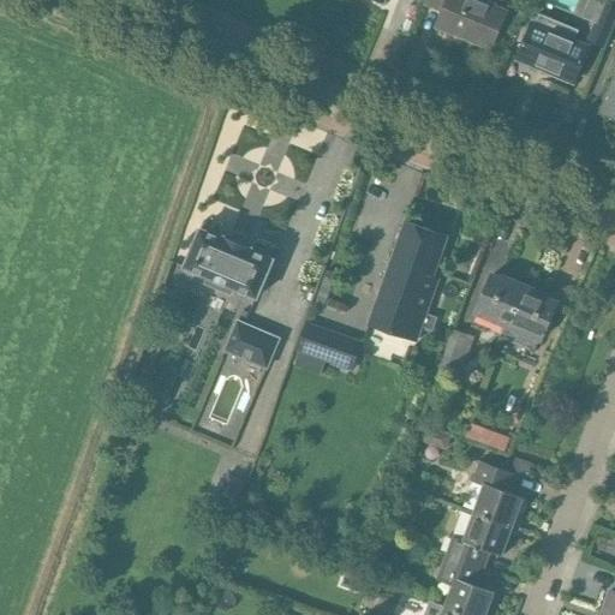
[(428,0),(427,5),(442,12),(436,27),(489,49),(507,10),(483,0),(428,0)]
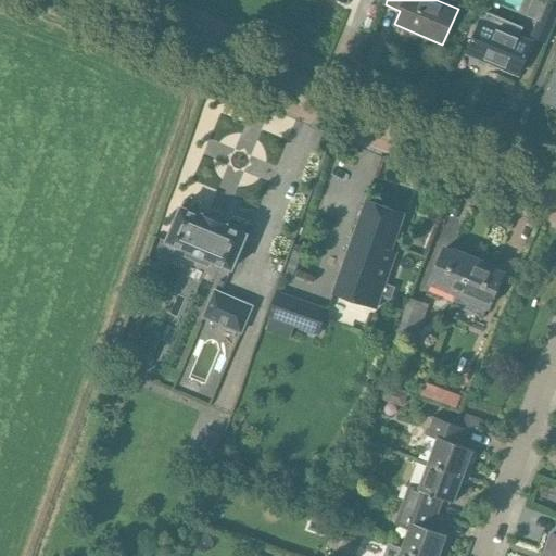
[(545,45),(555,19),(555,3),(546,0),(545,0),(530,38),(545,45)]
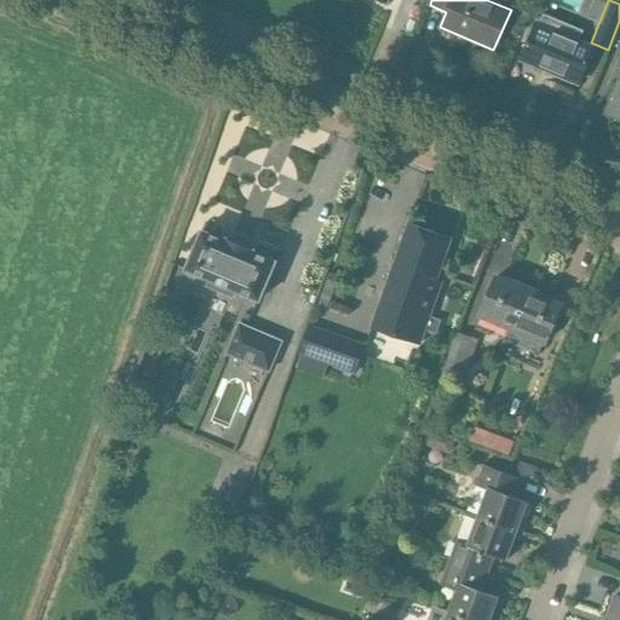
[(584,32),(543,15),(538,24),(537,23),(521,59),(577,85),(593,49),(578,41),(584,32)]
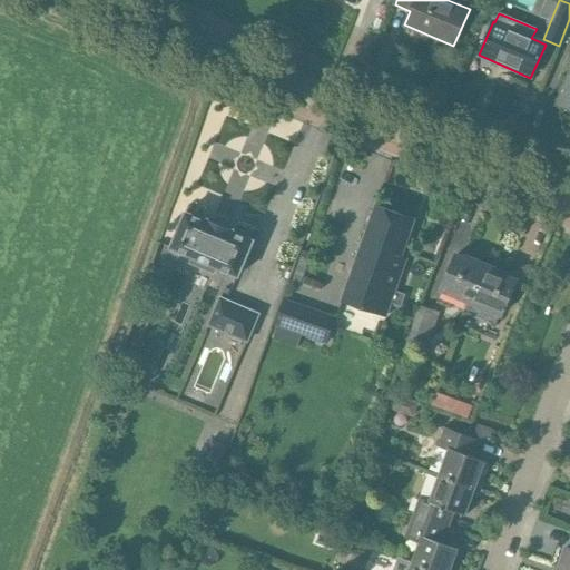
[(569,65),(557,98),(569,102),(569,65)]
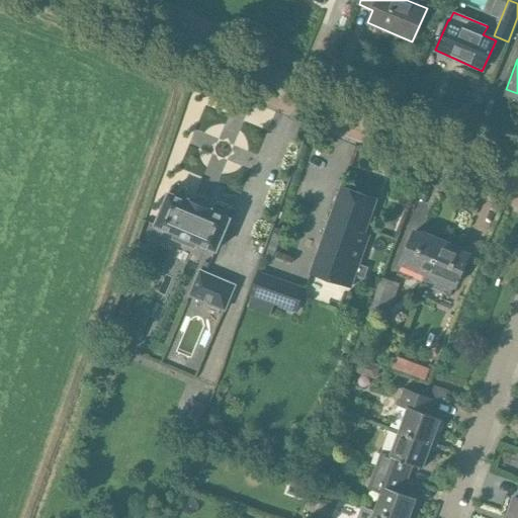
[(310,274),(349,288),(353,276),(365,280),(368,268),(357,264),(367,235),(363,233),(375,198),(373,197),(372,193),(365,191),(359,193),(341,187),(310,274)]
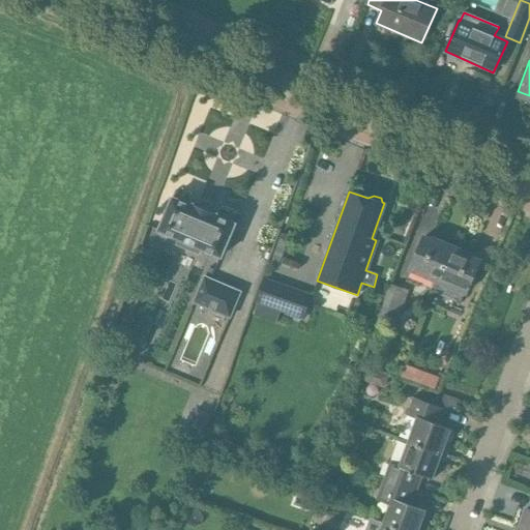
[(173,196),(158,231),(178,239),(175,245),(197,255),(200,248),(222,258),(236,222),(216,213),(217,212),(194,202),(193,204),(173,196)]
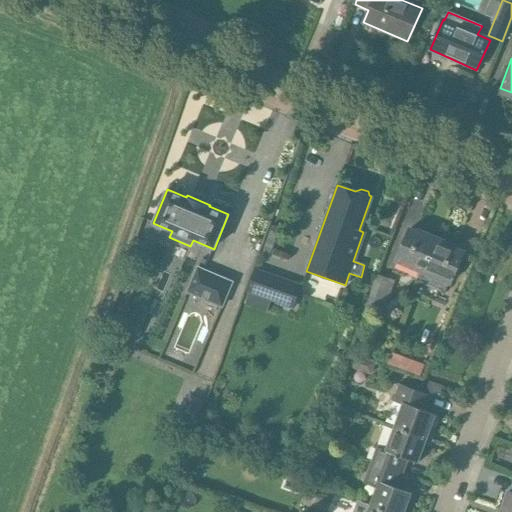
[(422,274),(438,238),(418,229),(417,231),(409,228),(394,262),(396,263),(392,272),(405,277),(408,268),(422,274)]
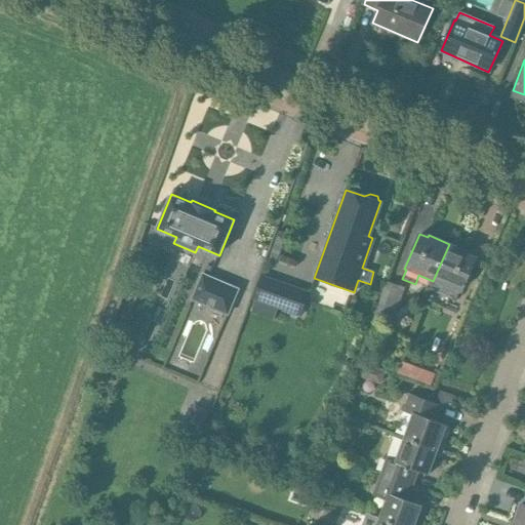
[(449,244),(433,281),(430,289),(443,295),(456,300),(459,292),(461,293),(477,257),(468,254),(469,252),(449,244)]
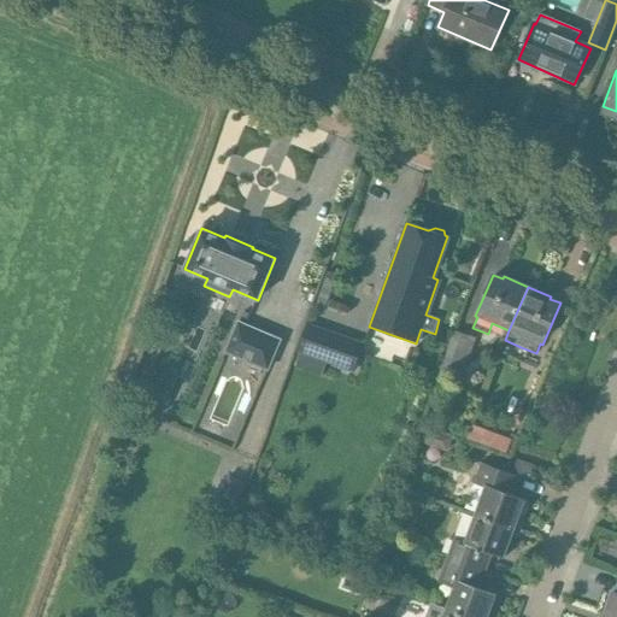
[(268,366),(281,338),(239,319),(227,350),(268,366)]
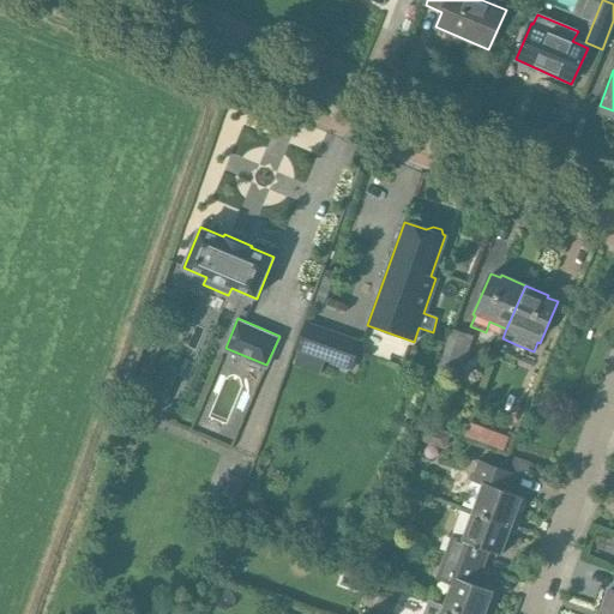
[(350,369),(360,343),(307,325),(298,350),(350,369)]
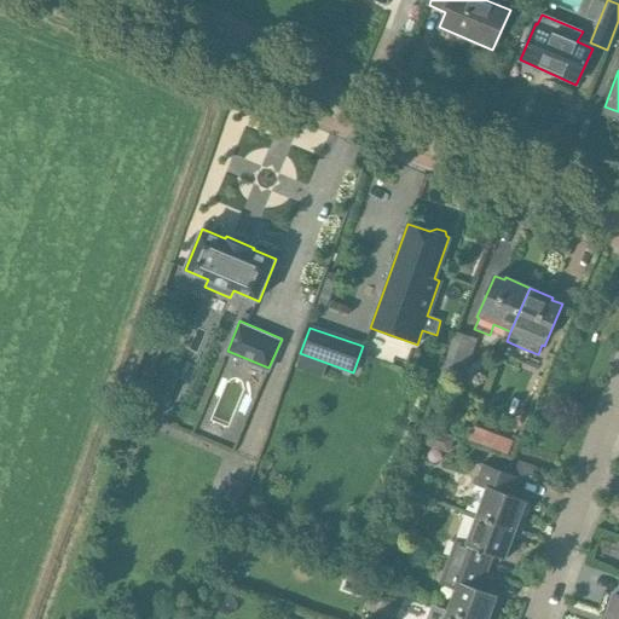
[(463,381),(478,340),(455,331),(440,372),(463,381)]
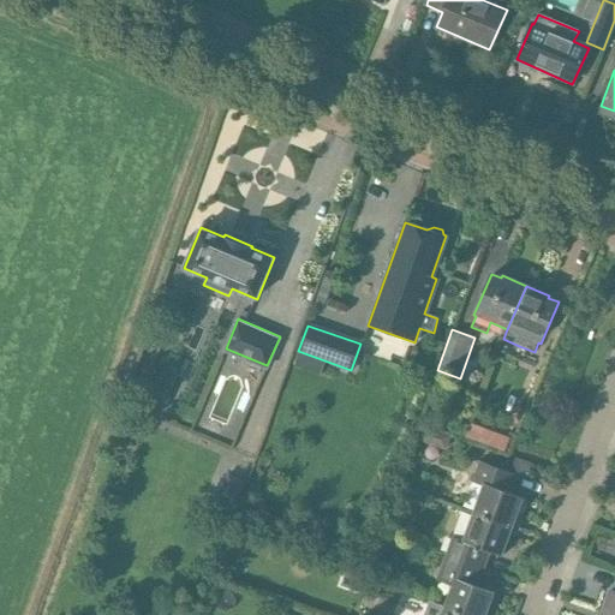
[(424,427),(421,439),(419,441),(446,451),(446,449),(451,436),(424,427)]
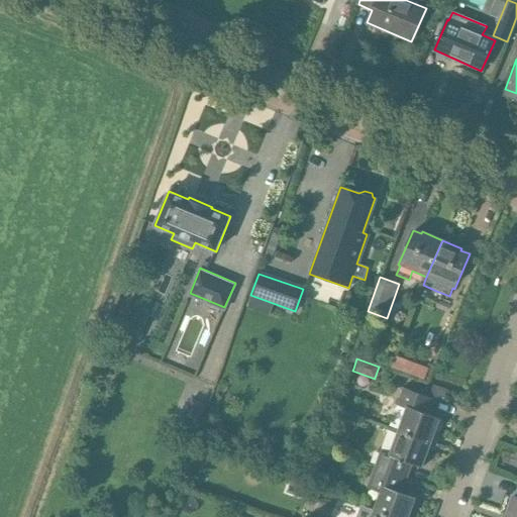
[(411,380),(420,383),(426,368),(417,365),(411,380)]
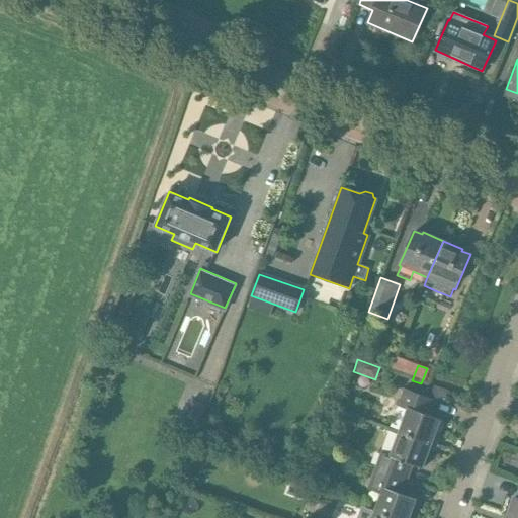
[(444,401),(448,391),(434,385),(430,396),(444,401)]
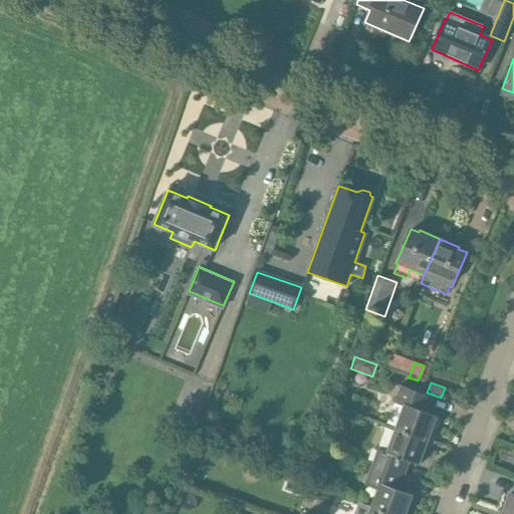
[(395,428),(429,440),(433,429),(435,430),(437,428),(438,426),(439,424),(440,421),(439,419),(437,418),(438,416),(427,412),(432,397),(400,386),(394,403),(403,406),(395,428)]
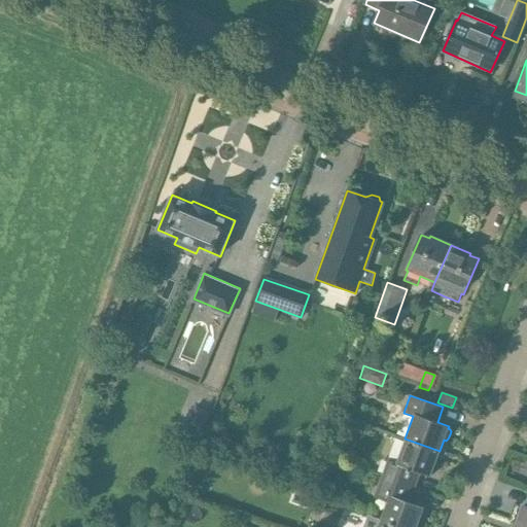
[(430,477),(440,451),(405,438),(396,462),(388,460),(382,476),(413,487),(419,472),(430,477)]
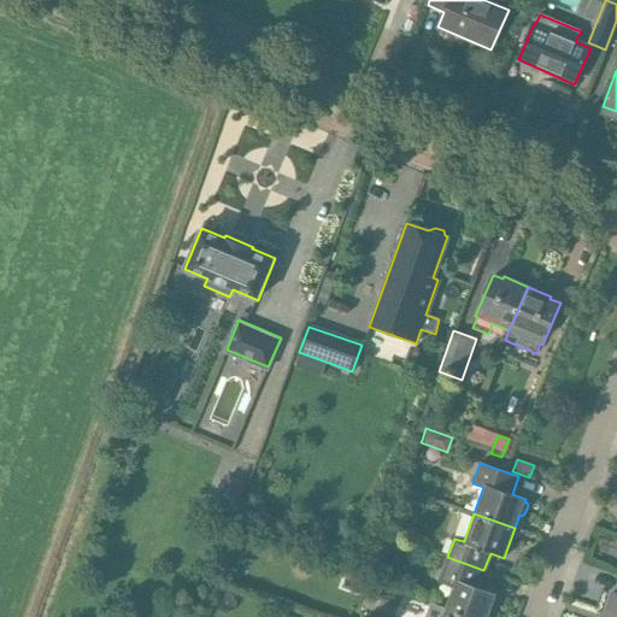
[(477,587),(483,570),(447,557),(441,576),(438,583),(452,588),(445,607),(469,616),(487,616),(497,594),(477,587)]
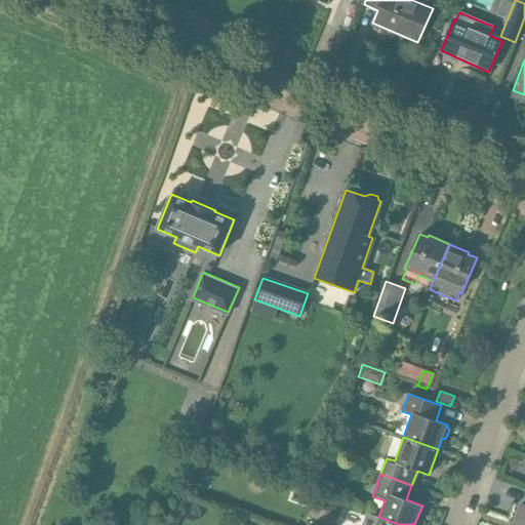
[(295,488),(290,500),(321,512),(325,499),(295,488)]
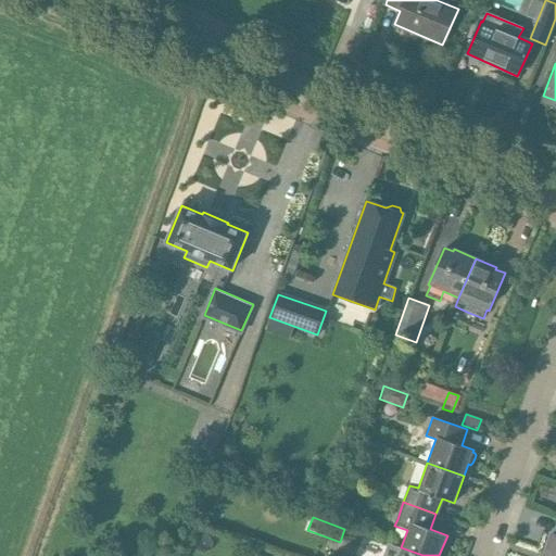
[(555,555),(555,535),(552,534),(544,554),(543,555),(555,555)]
